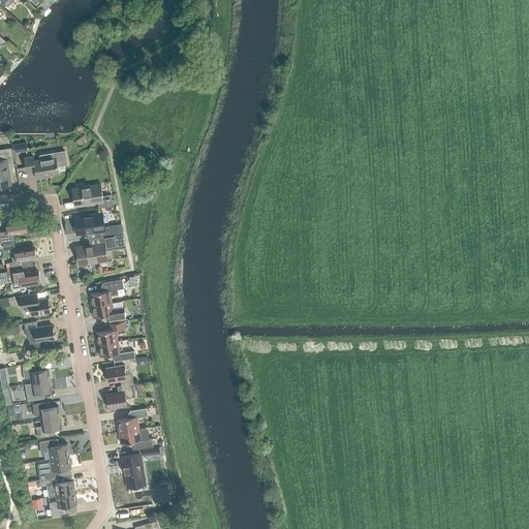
[(17,144),(19,152),(27,151),(26,143),(17,144)]
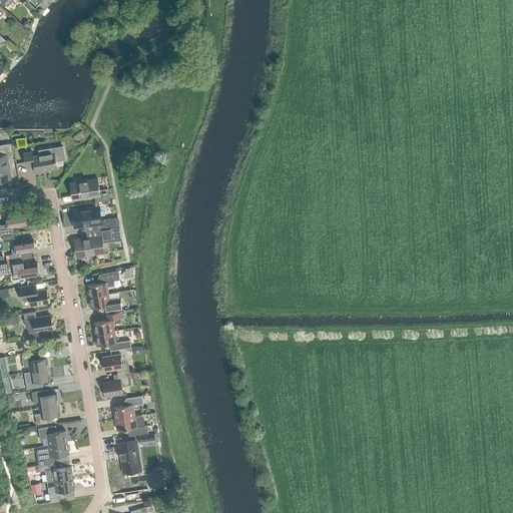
[(0,179),(9,178),(5,158),(12,157),(10,143),(0,145),(0,179)]
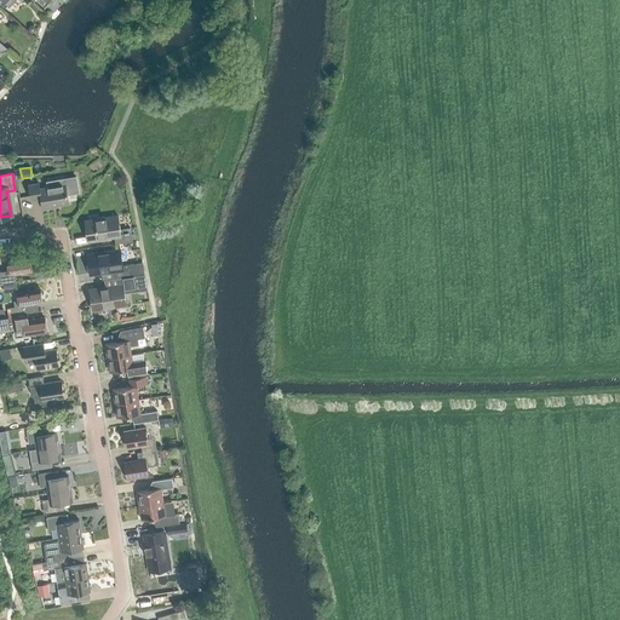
[(39,184),(28,185),(30,201),(40,200),(42,211),(52,208),(52,207),(68,205),(67,195),(78,194),(75,178),(63,179),(64,185),(46,189),(39,190),(39,184)]
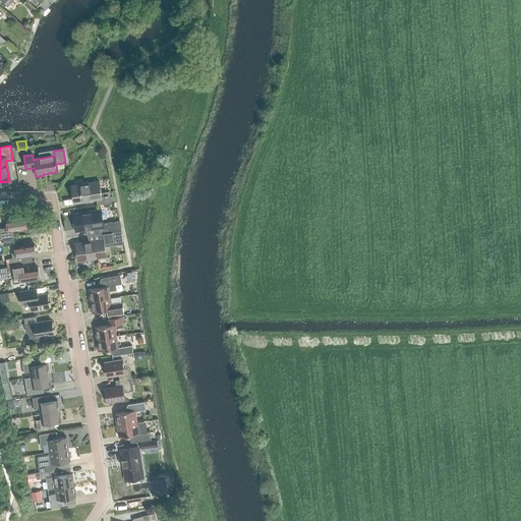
[(99,182),(70,186),(73,203),(96,199),(97,206),(111,203),(109,192),(98,193),(96,183),(99,182)]
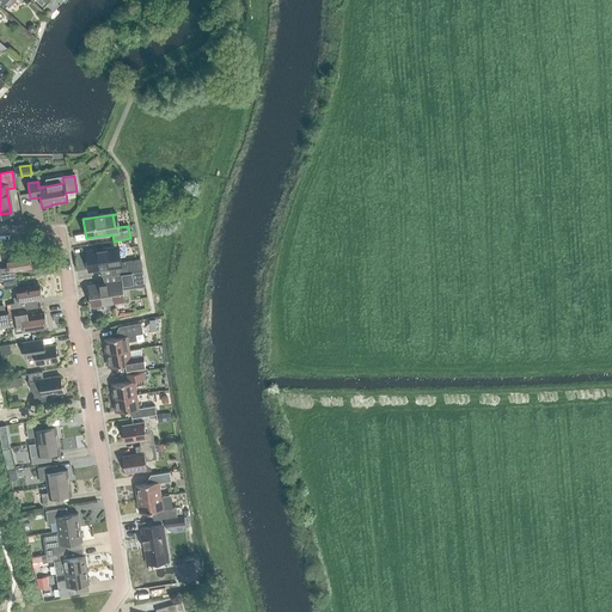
[(118,248),(85,252),(89,273),(115,268),(115,275),(133,273),(141,271),(140,259),(117,263),(115,249),(118,248)]
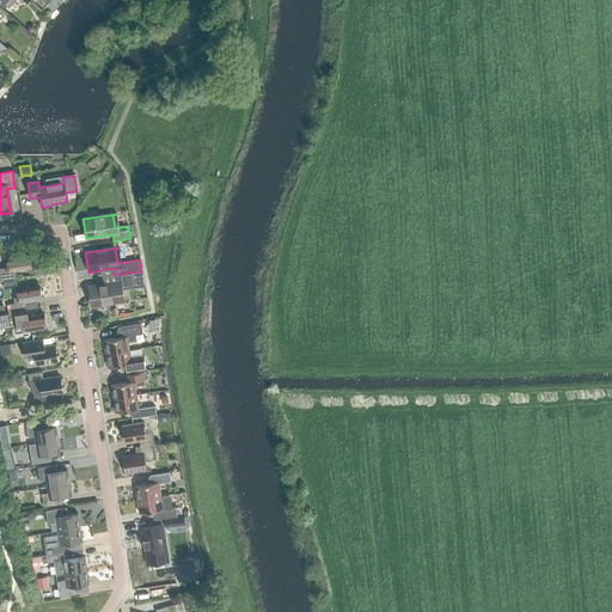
[(31,269),(29,255),(6,258),(8,267),(0,268),(0,281),(16,279),(14,271),(31,269)]
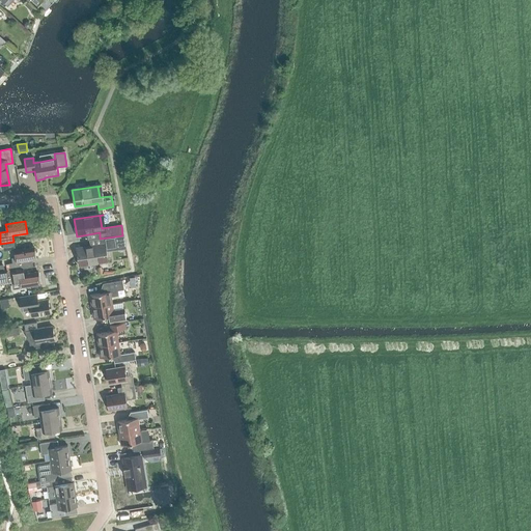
[(90,247),(76,249),(79,266),(107,261),(105,261),(103,252),(103,249),(116,247),(116,249),(116,250),(117,250),(117,249),(126,248),(123,235),(122,235),(115,236),(100,239),(89,241),(90,247)]
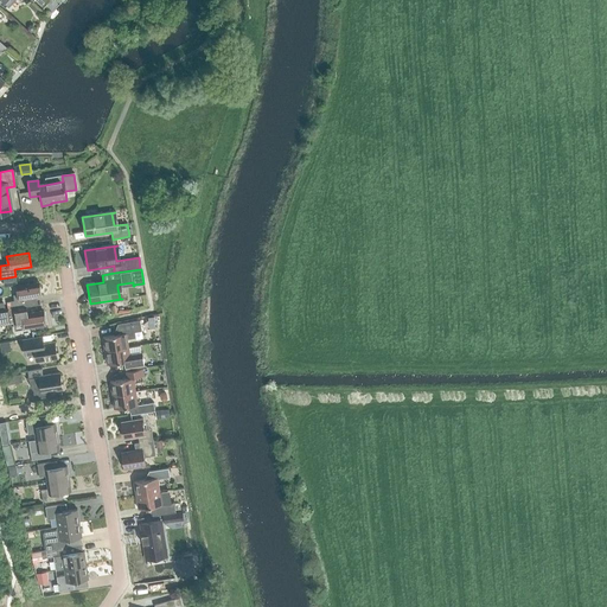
[(24,300),(40,298),(39,283),(16,287),(18,300),(10,302),(11,310),(25,307),(24,300)]
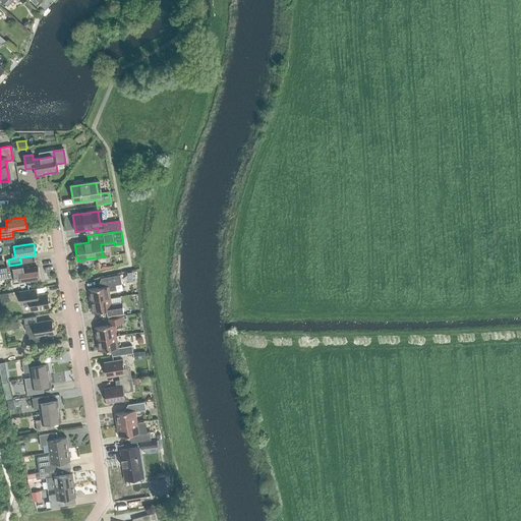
[(22,270),(21,264),(9,266),(0,267),(0,277),(10,276),(11,279),(18,277),(19,283),(39,280),(37,268),(22,270)]
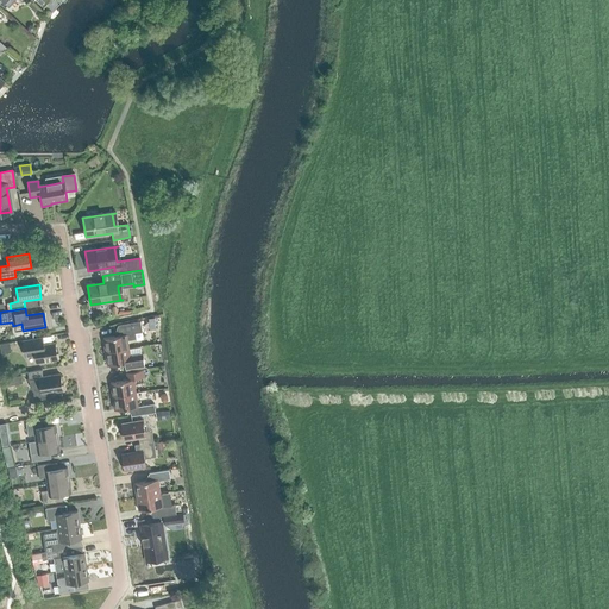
[(140,322),(119,326),(120,336),(102,339),(105,352),(129,349),(127,340),(143,338),(140,322)]
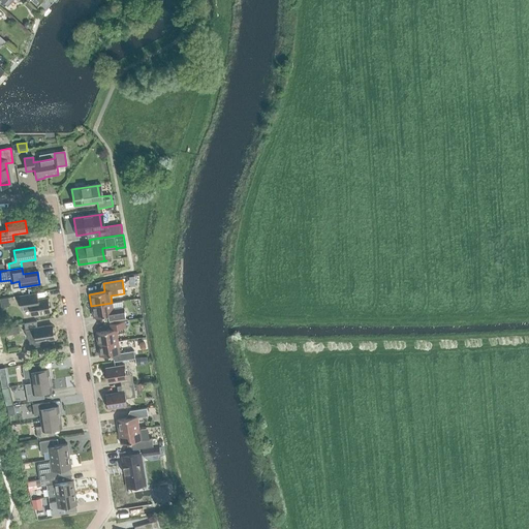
[(30,309),(31,315),(50,313),(48,299),(37,300),(36,293),(20,297),(22,310),(30,309)]
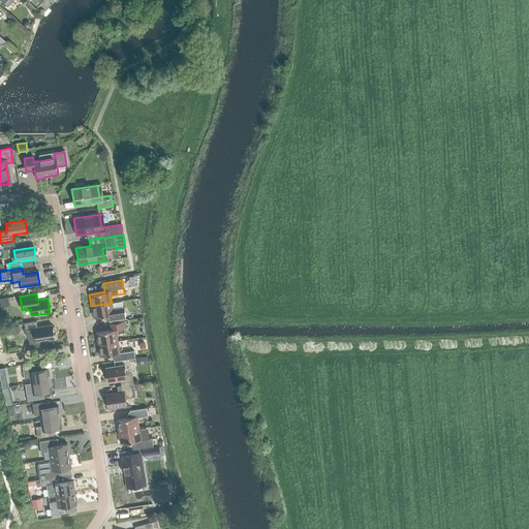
[(112,303),(91,306),(93,318),(107,315),(109,322),(125,319),(124,308),(113,310),(112,303)]
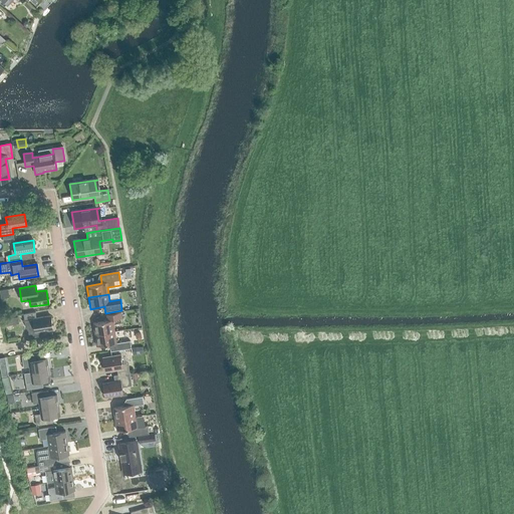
[(23,314),(24,321),(25,327),(28,332),(27,338),(41,336),(40,332),(52,330),(50,316),(36,318),(35,312),(23,314)]
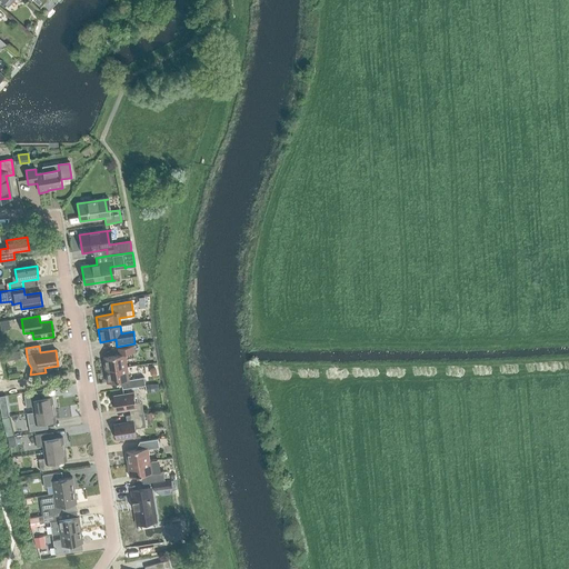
[(102,358),(105,371),(127,368),(125,355),(135,353),(133,347),(118,349),(119,356),(102,358)]
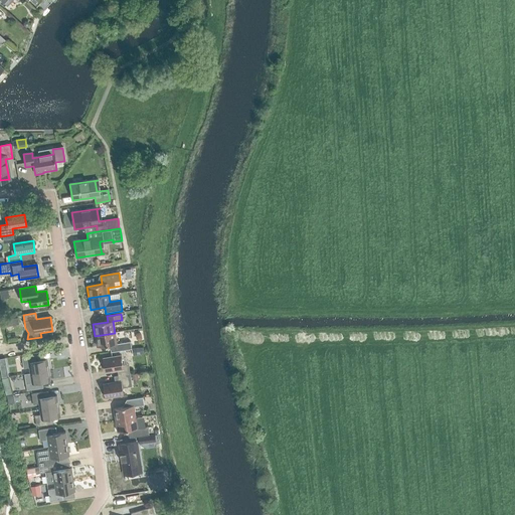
[(6,319),(7,326),(19,324),(18,317),(6,319)]
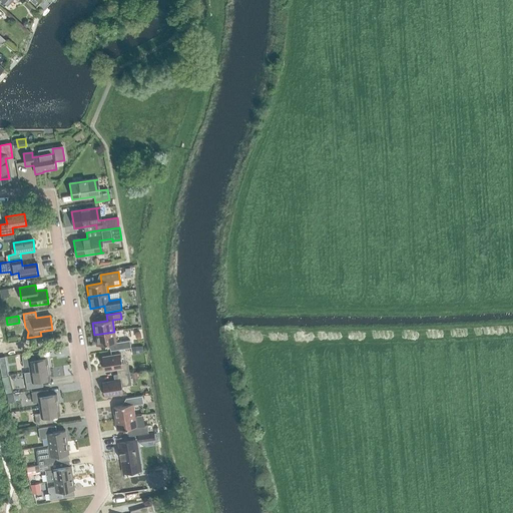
[(114,332),(94,335),(96,346),(110,344),(111,351),(130,348),(129,341),(116,343),(114,332)]
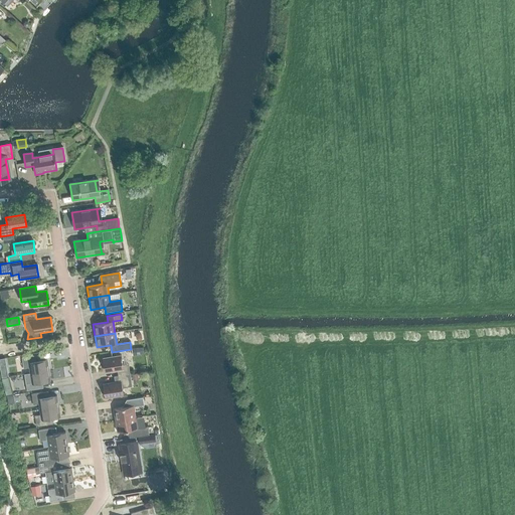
[(28,368),(29,373),(48,370),(46,360),(33,362),(32,356),(21,358),(23,369),(28,368)]
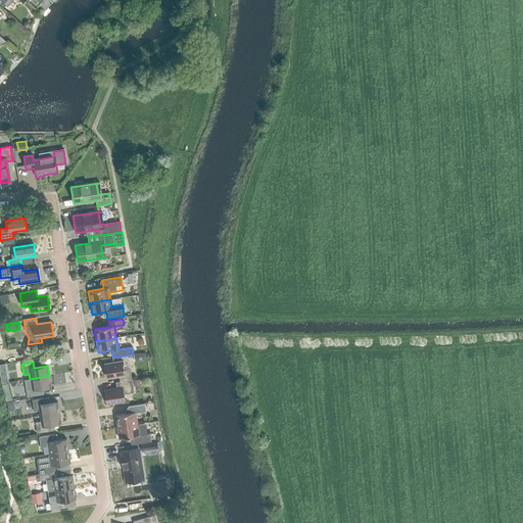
[(119,376),(120,382),(132,380),(130,371),(124,372),(123,362),(104,365),(106,378),(119,376)]
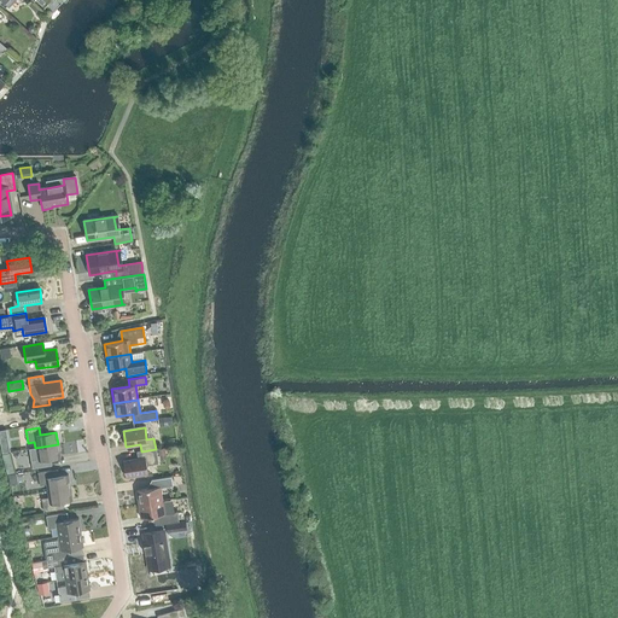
[(58,444),(35,448),(36,455),(30,456),(31,468),(45,467),(44,460),(60,458),(58,444)]
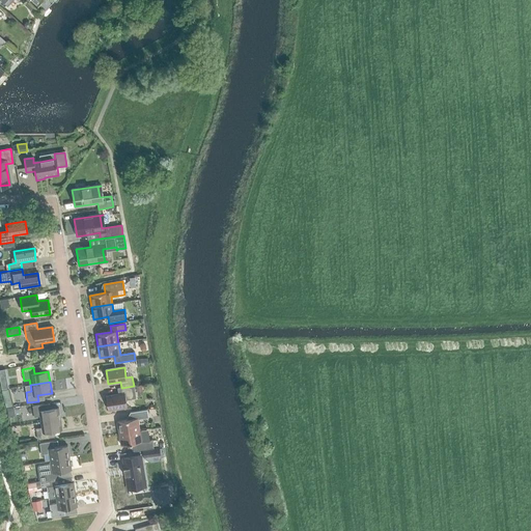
[(134,386),(121,388),(117,389),(118,395),(106,397),(108,411),(127,408),(126,400),(136,399),(134,386)]
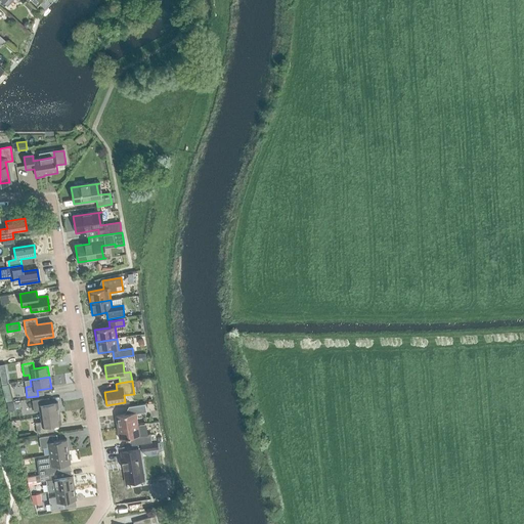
[(39,411),(40,417),(59,413),(57,403),(44,405),(43,399),(32,401),(34,411),(39,411)]
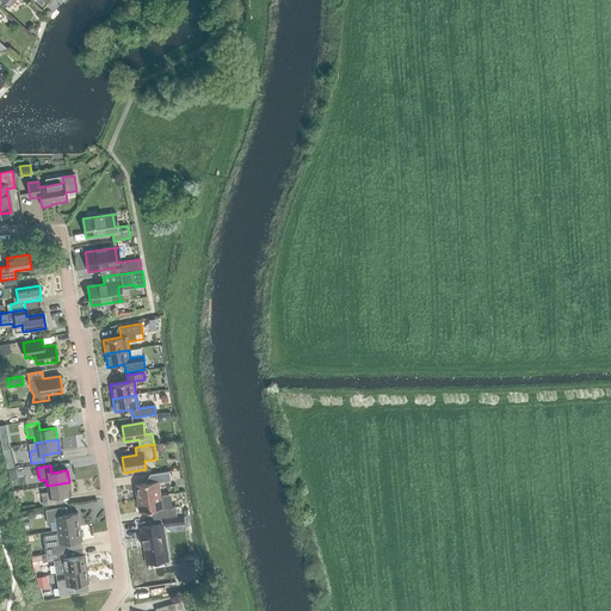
[(136,499),(160,495),(158,482),(171,481),(170,471),(150,475),(146,483),(134,486),(136,499)]
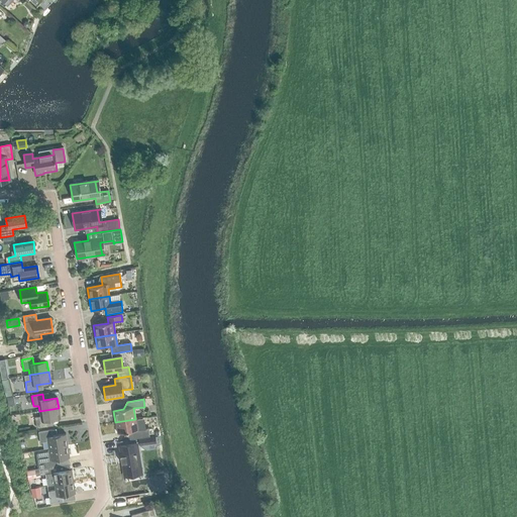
[(59,408),(39,411),(40,417),(34,417),(36,428),(47,427),(46,421),(60,419),(59,408)]
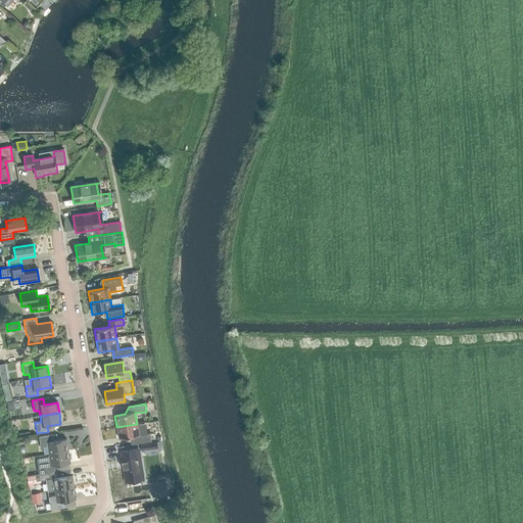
[(149,433),(139,435),(137,424),(116,427),(119,439),(133,437),(135,443),(151,441),(149,433)]
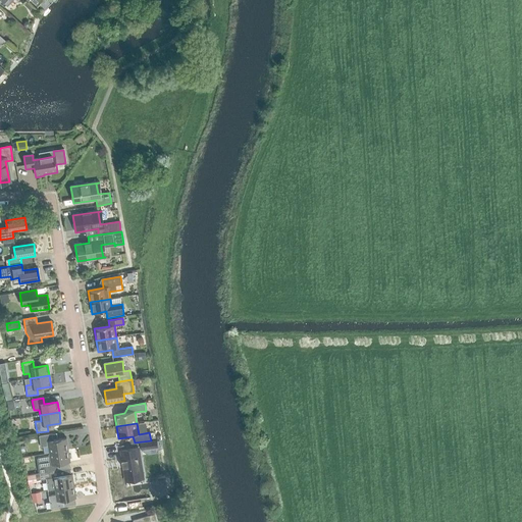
[(48,446),(49,454),(68,451),(66,438),(53,440),(52,434),(39,436),(40,448),(48,446)]
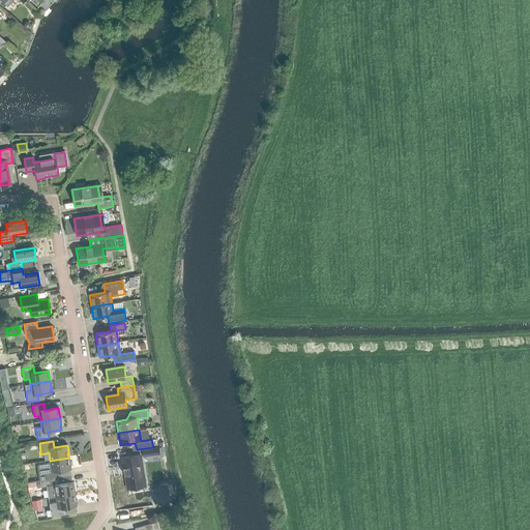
[(143,457),(159,454),(158,447),(142,449),(143,457)]
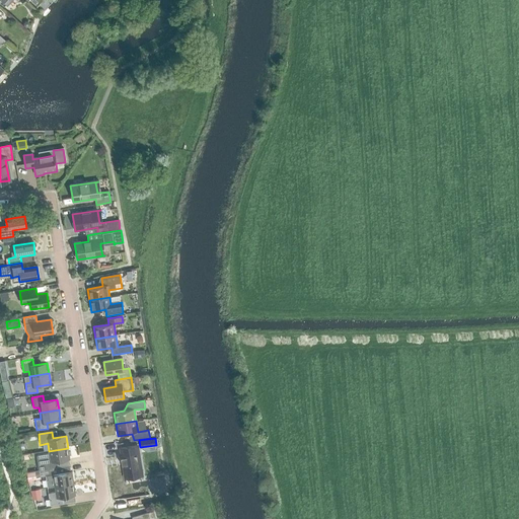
[(137,446),(120,448),(124,475),(141,472),(137,446)]
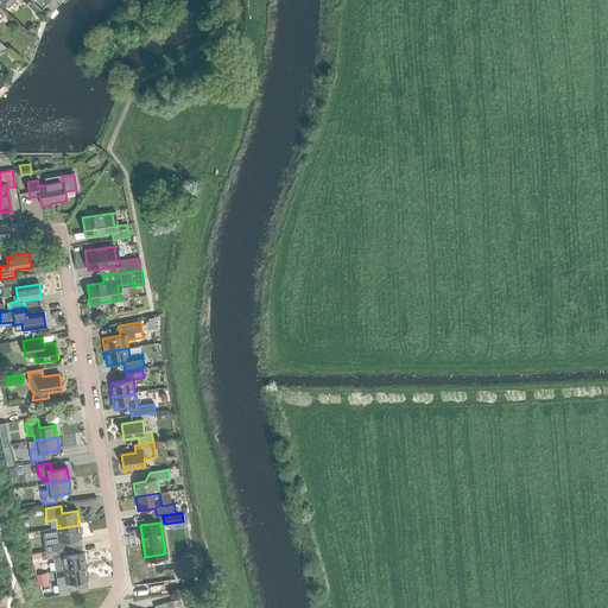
[(44,542),(45,551),(67,548),(65,540),(82,538),(80,525),(57,529),(57,530),(45,532),(43,536),(44,542)]
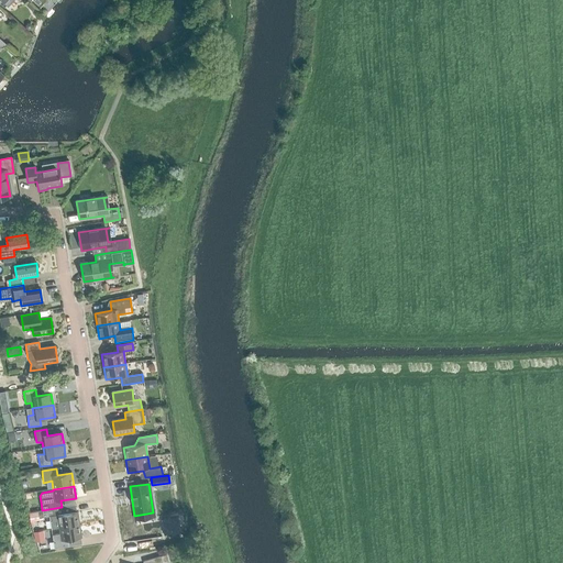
[(62,507),(42,510),(43,517),(48,517),(51,529),(58,528),(79,525),(77,511),(63,514),(62,507)]
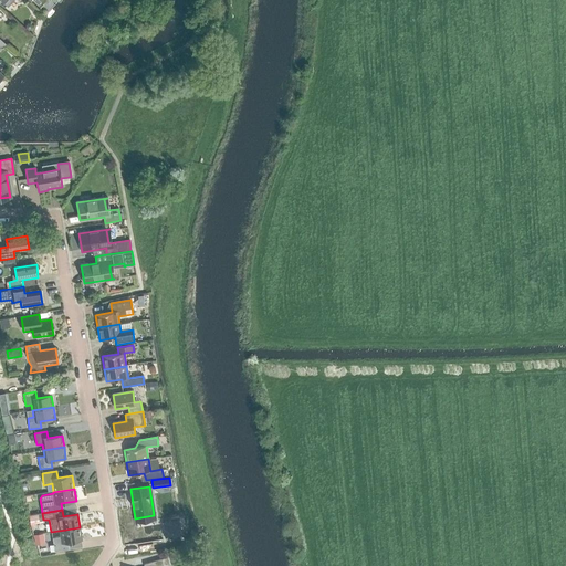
[(181,534),(179,520),(161,522),(165,537),(181,534)]
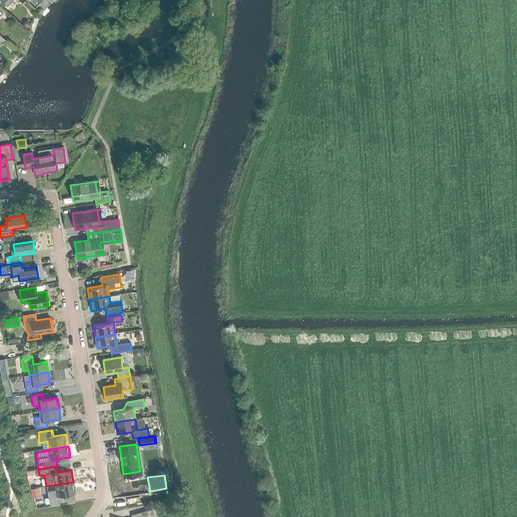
[(75,494),(73,482),(54,485),(55,490),(47,491),(49,504),(63,502),(62,496),(75,494)]
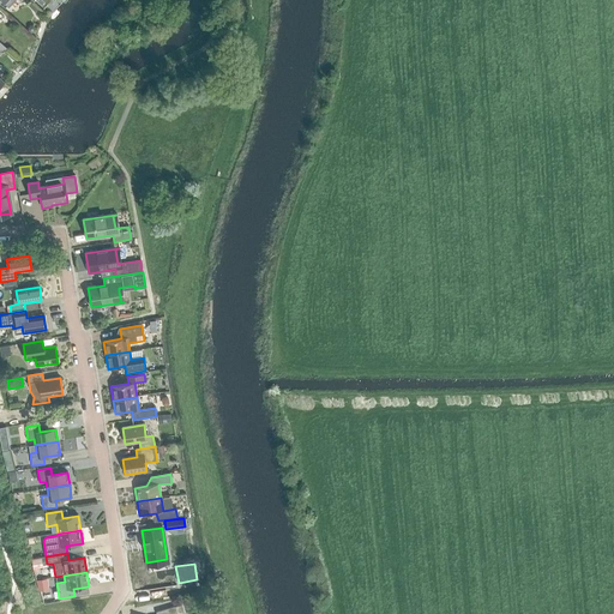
[(49,590),(48,579),(36,581),(37,584),(40,591),(49,590)]
